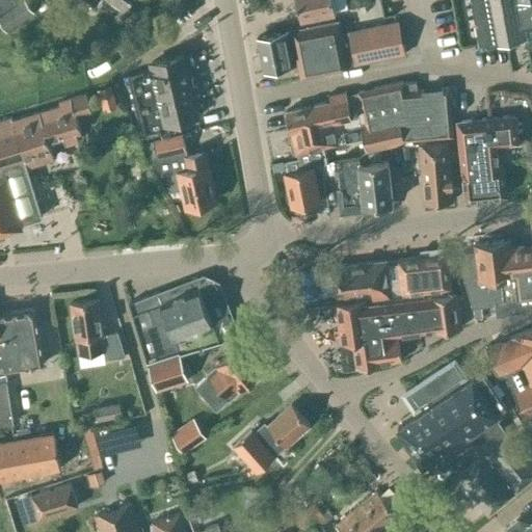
[(14,0),(0,0),(0,15),(16,3),(14,0)]
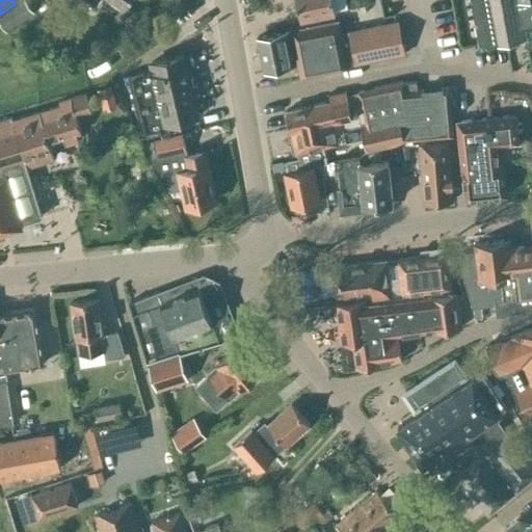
[(0,23),(6,32),(33,12),(24,0),(20,0),(16,3),(0,15),(0,23)]
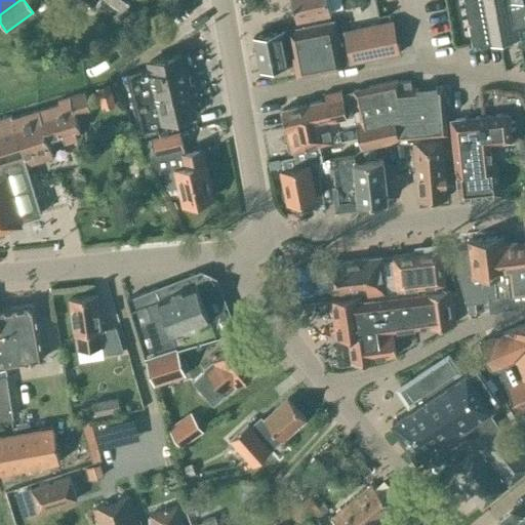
[(291,0),(296,19),(329,12),(326,0),(291,0)]
